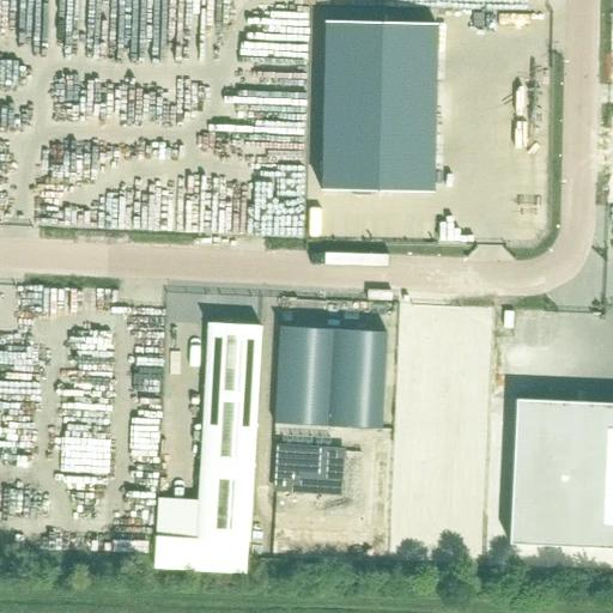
[(327,19),(323,187),(434,189),(437,22),(327,19)]
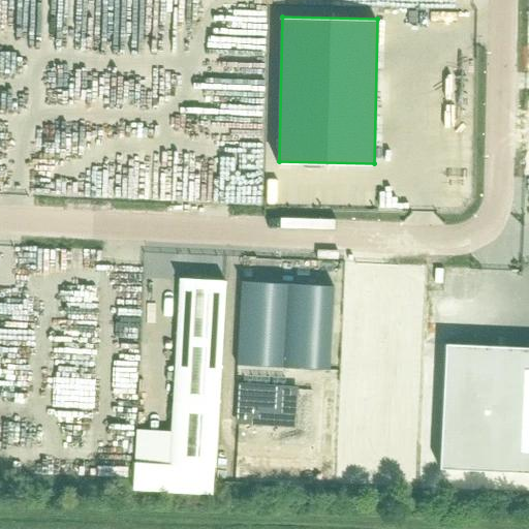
[(98,289),(93,271),(61,280),(66,299),(98,289)]
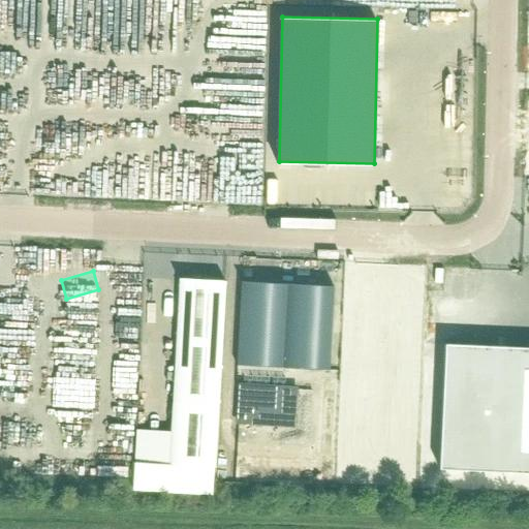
[(179,279),(168,466),(214,468),(224,282),(179,279)]
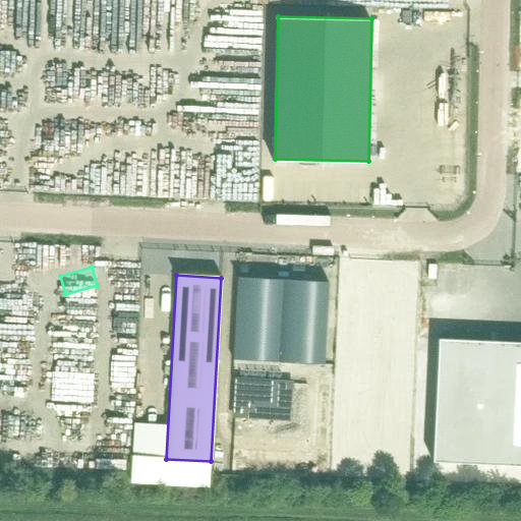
[(326,283),(237,279),(233,360),(322,365),(326,283)]
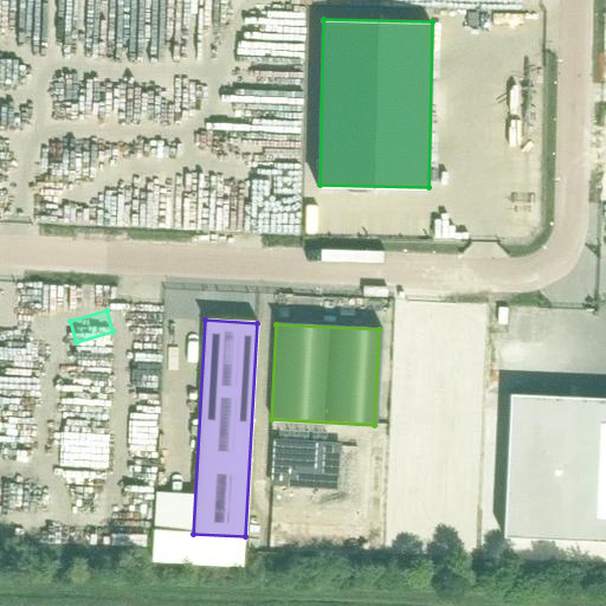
[(76,350),(77,371),(109,368),(108,348),(76,350)]
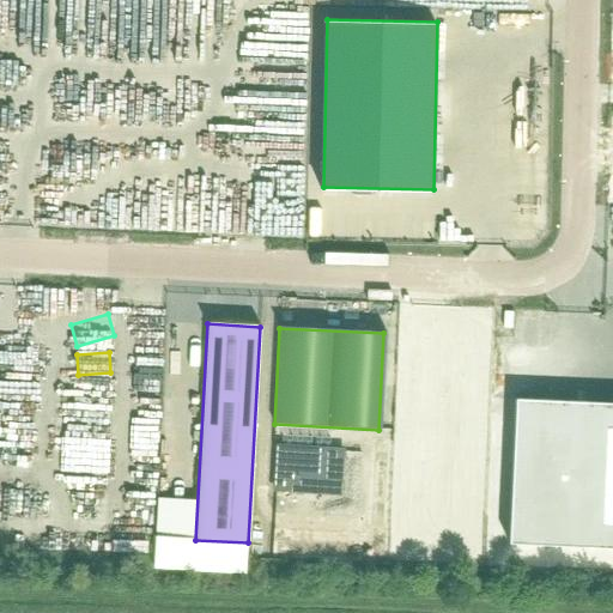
[(29,375),(46,370),(41,356),(24,360),(29,375)]
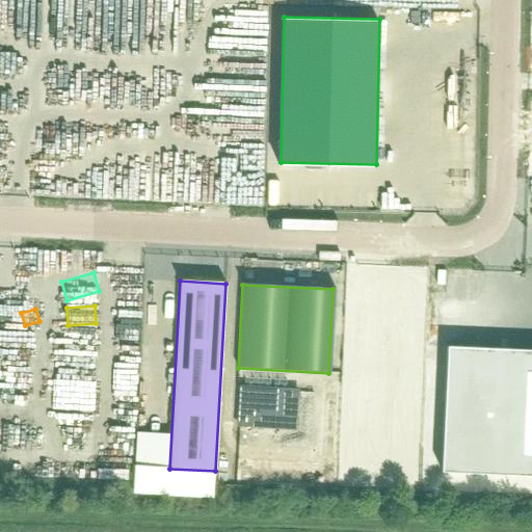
[(61,341),(85,343),(86,331),(61,329),(61,341)]
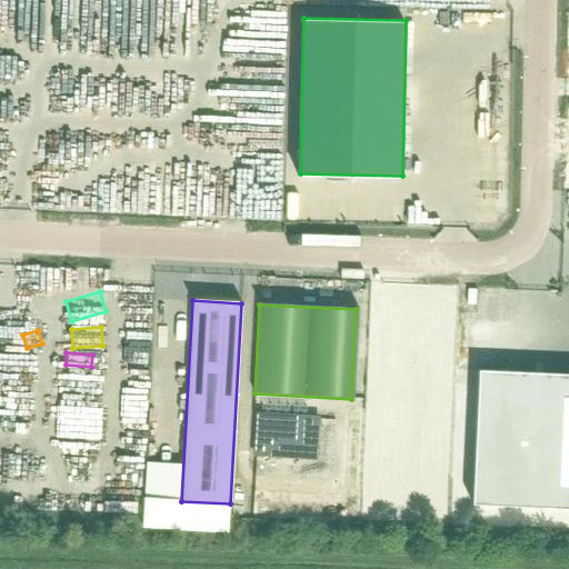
[(568,375),(478,371),(471,506),(568,510),(568,375)]
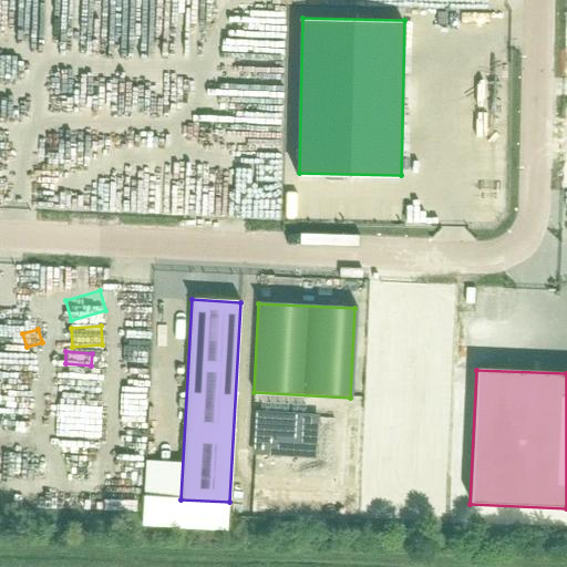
[(4,375),(3,391),(17,391),(18,377),(4,375)]
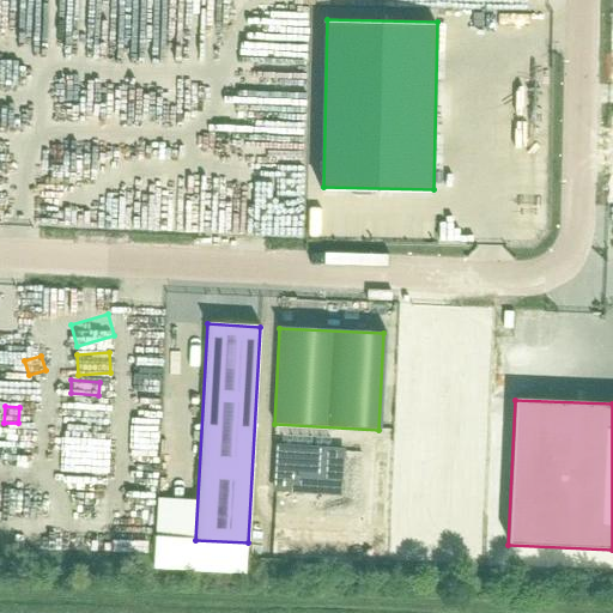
[(89,447),(87,460),(107,462),(108,449),(89,447)]
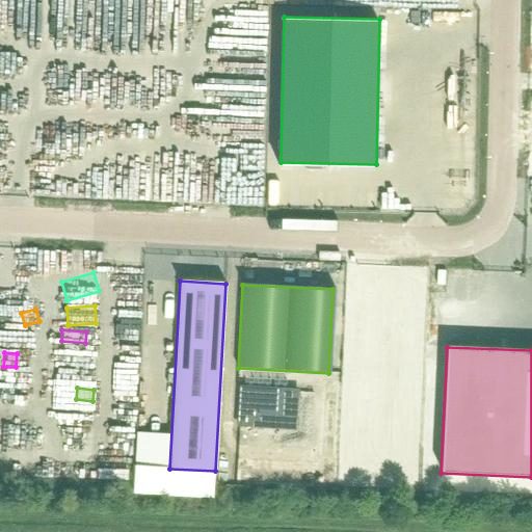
[(297,392),(240,389),(238,426),(295,429),(297,392)]
